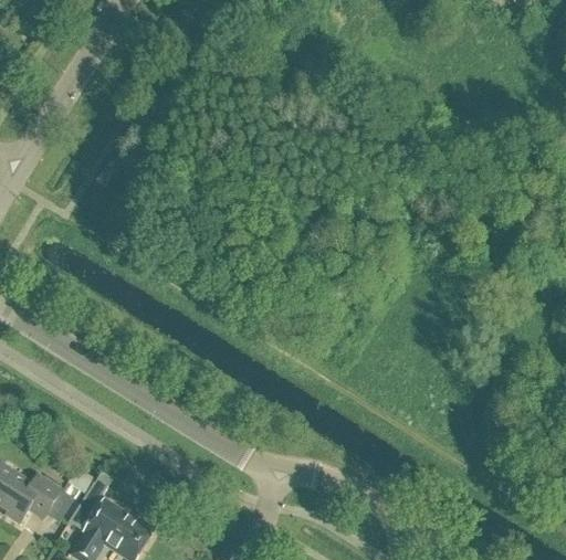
[(32,482),(2,463),(0,465),(0,504),(9,510),(6,514),(19,522),(31,505),(45,514),(61,489),(38,474),(32,482)]
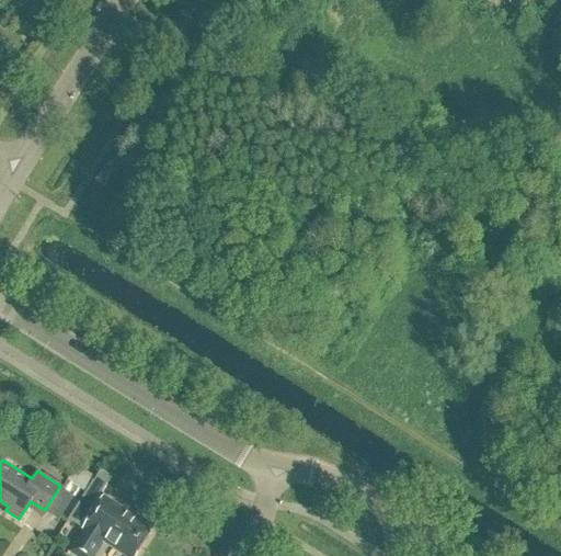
[(84,490),(91,478),(73,467),(67,478),(84,490)]
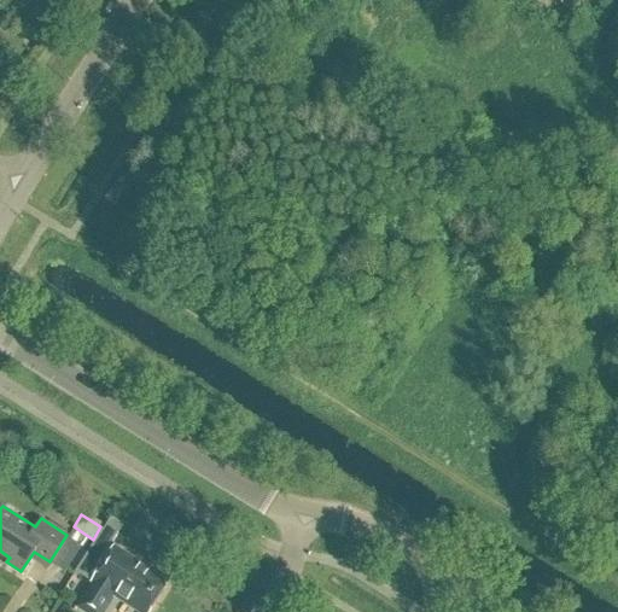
[(104,528),(76,571),(88,578),(115,535),(104,528)]
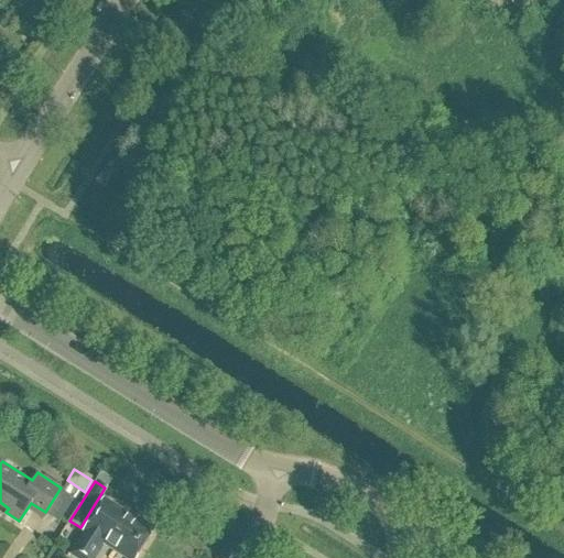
[(136,518),(104,498),(83,529),(85,531),(71,551),(80,557),(93,557),(104,542),(128,557),(134,557),(154,528),(137,516),(136,518)]
